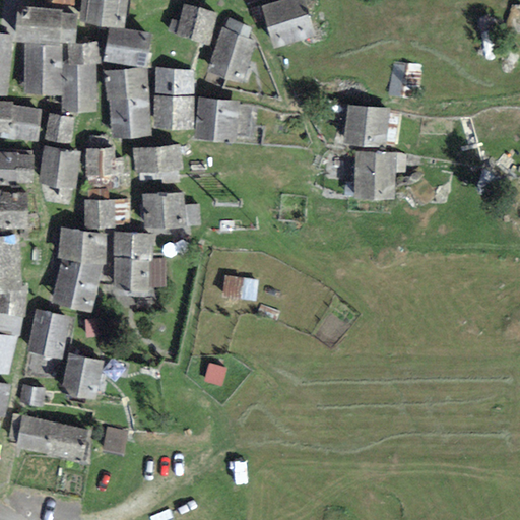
[(126,0),(80,0),(78,19),(108,23),(103,59),(146,66),(153,30),(123,25),(126,0)]
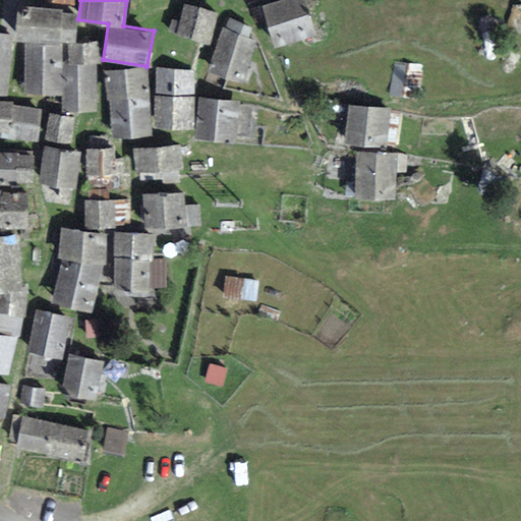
[(304,0),(278,0),(262,6),(276,47),(316,33),(304,0)]
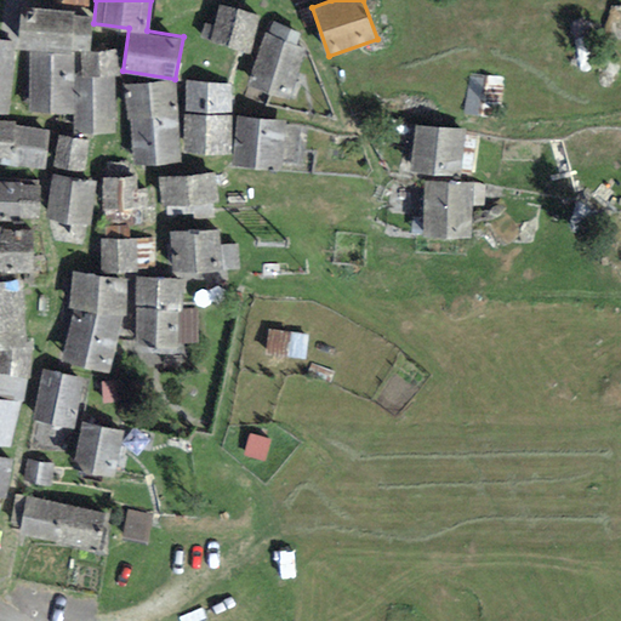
[(260,15),(218,3),(209,39),(249,50),(260,15)]
